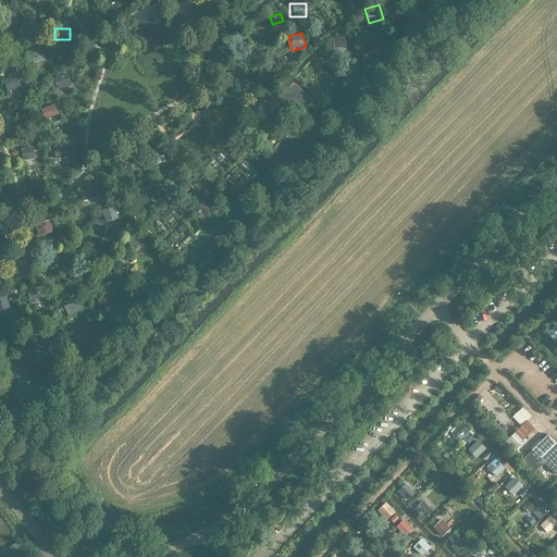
[(332,41),(318,57),(341,57),(343,44),(332,41)]
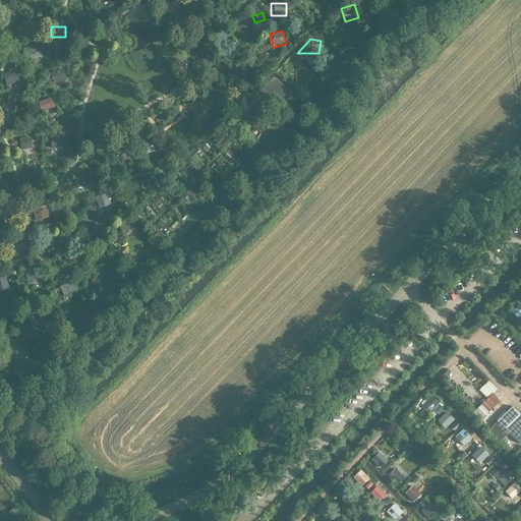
[(204,40),(204,52),(219,52),(219,40),(204,40)]
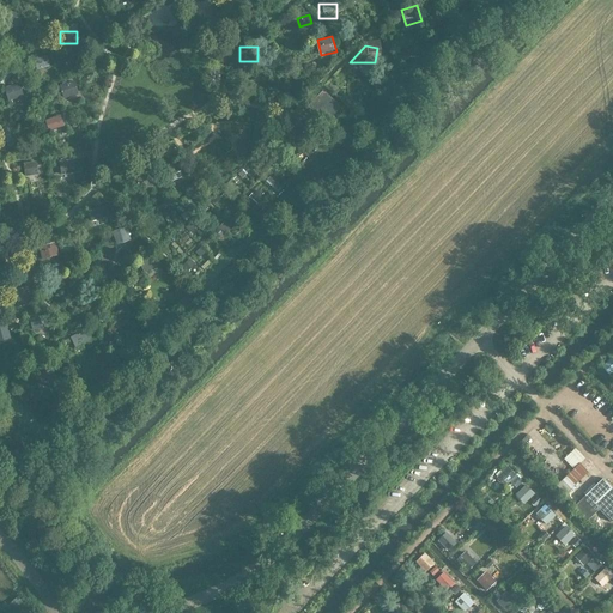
[(48,54),(36,56),(38,68),(50,66),(48,54)]
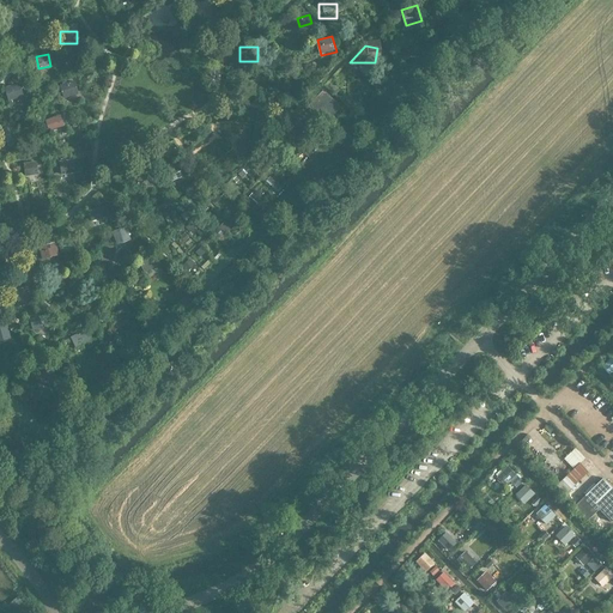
[(55,90),(55,104),(74,104),(74,90),(55,90)]
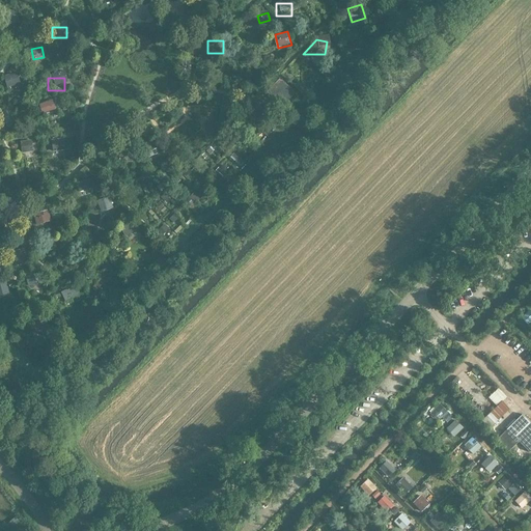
[(296,93),(280,78),(267,91),(282,107),(296,93)]
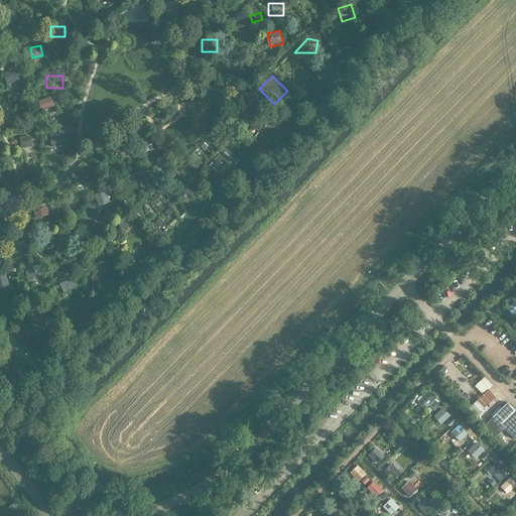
[(0,78),(0,90),(13,91),(13,79),(0,78)]
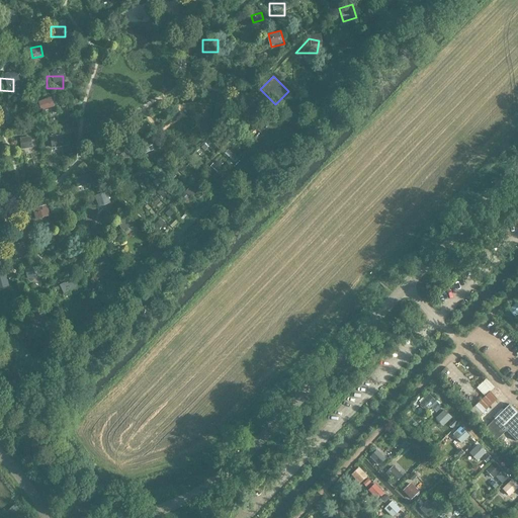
[(63,134),(48,136),(49,148),(65,146),(63,134)]
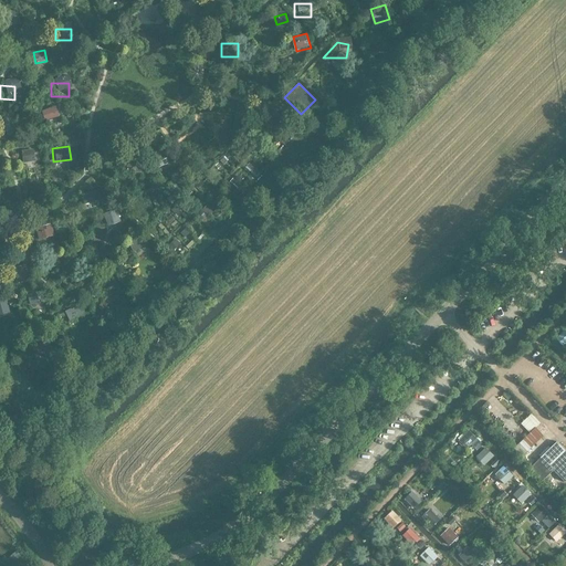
[(18,155),(18,168),(34,168),(34,155),(18,155)]
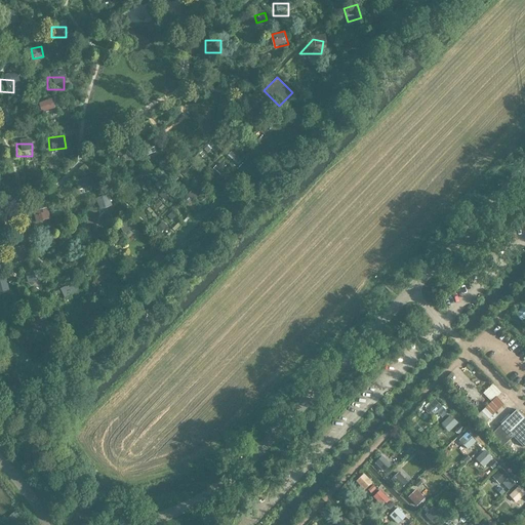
[(130,149),(118,150),(119,158),(125,158),(125,160),(131,160),(130,149)]
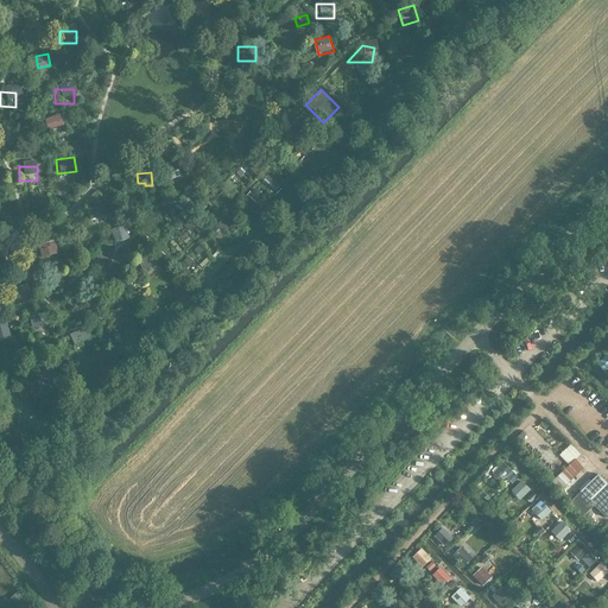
[(82,213),(84,229),(107,226),(105,210),(82,213)]
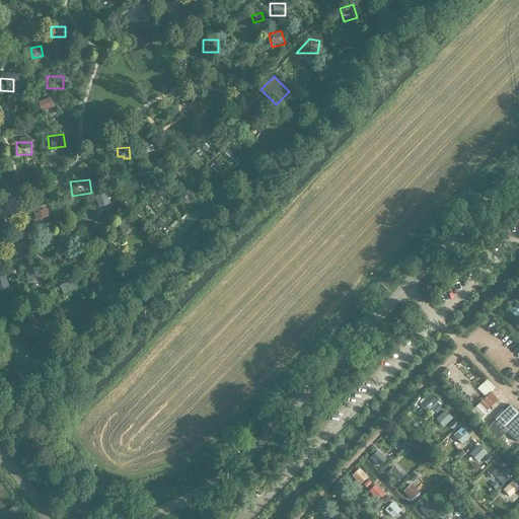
[(106,191),(95,195),(99,207),(112,203),(106,191)]
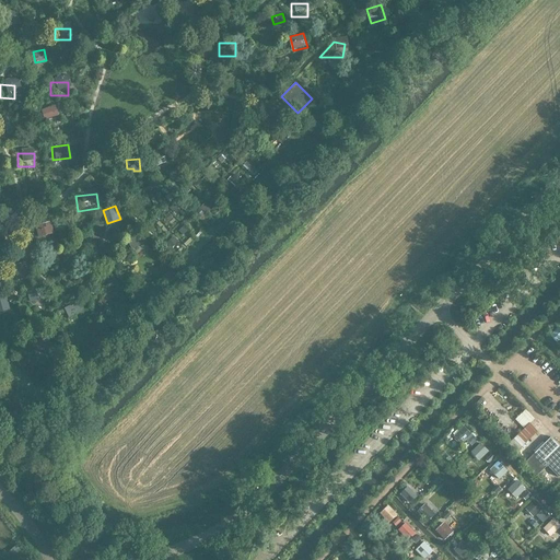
[(137,238),(120,241),(123,255),(140,252),(137,238)]
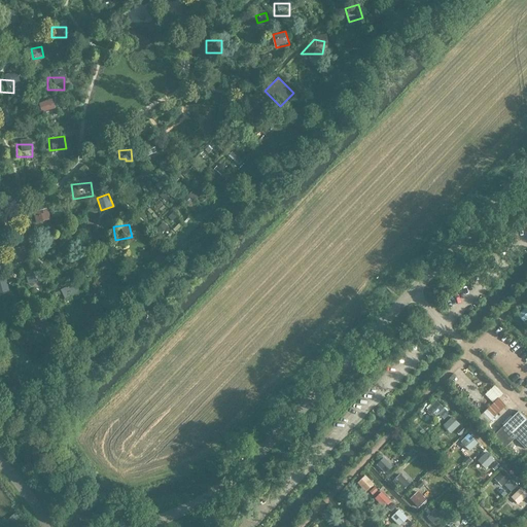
[(65,240),(46,243),(48,253),(67,250),(65,240)]
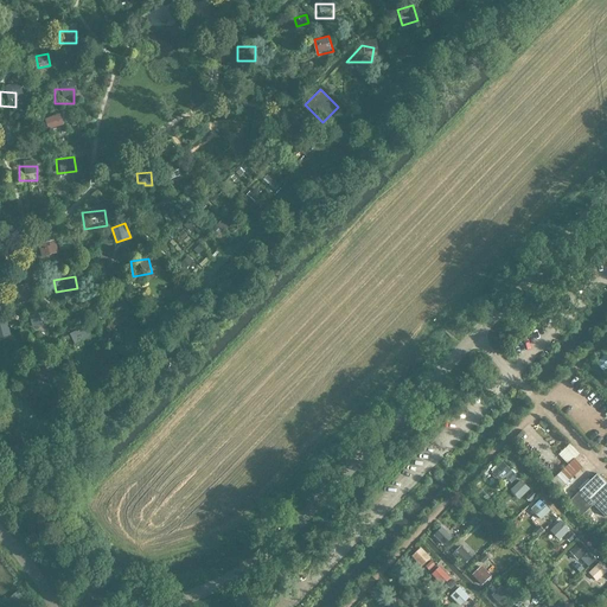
[(23,317),(24,328),(44,327),(44,314),(23,317)]
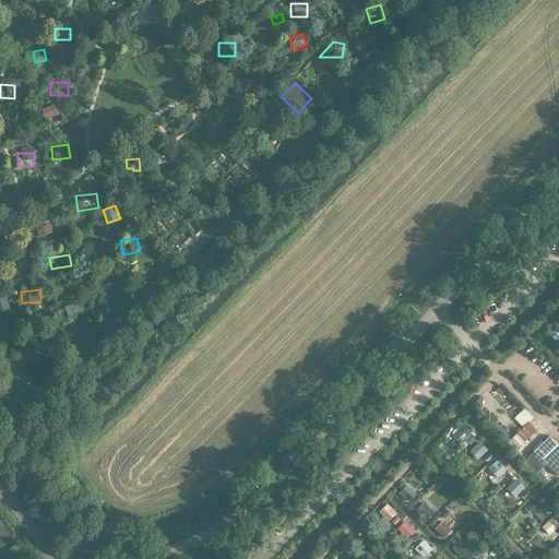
[(7,297),(0,297),(0,312),(10,310),(7,297)]
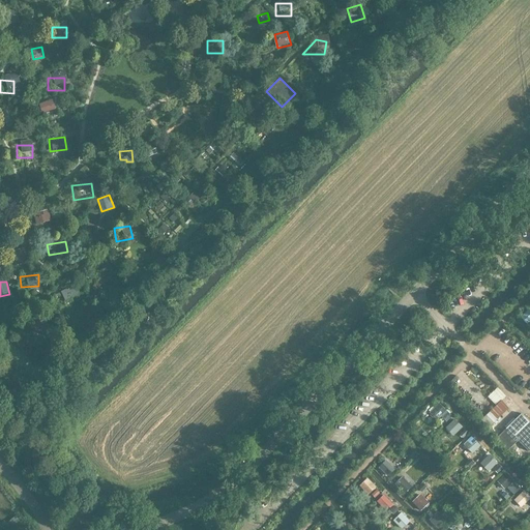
[(56,289),(58,303),(78,300),(76,287),(56,289)]
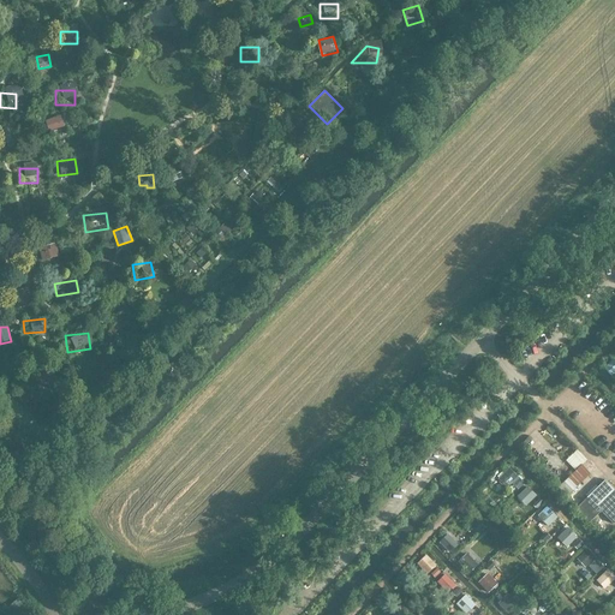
[(613,376),(614,372),(614,357),(604,366),(613,376)]
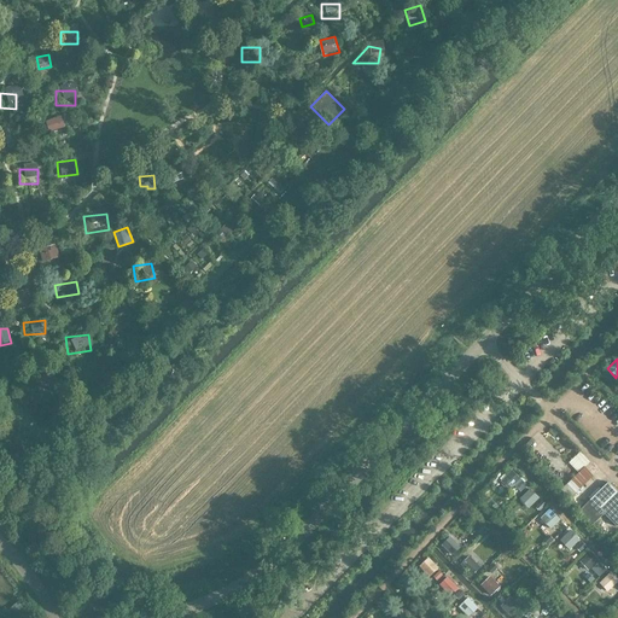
[(42,363),(28,369),(31,378),(46,373),(42,363)]
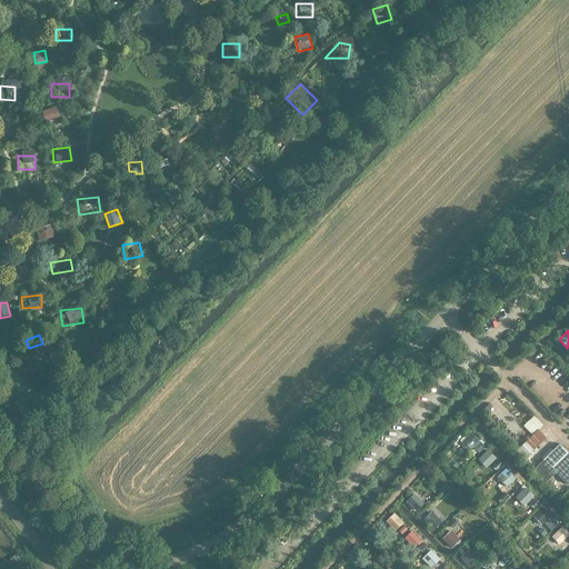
[(542,427),(532,417),(523,426),(533,436),(539,430),(542,427)]
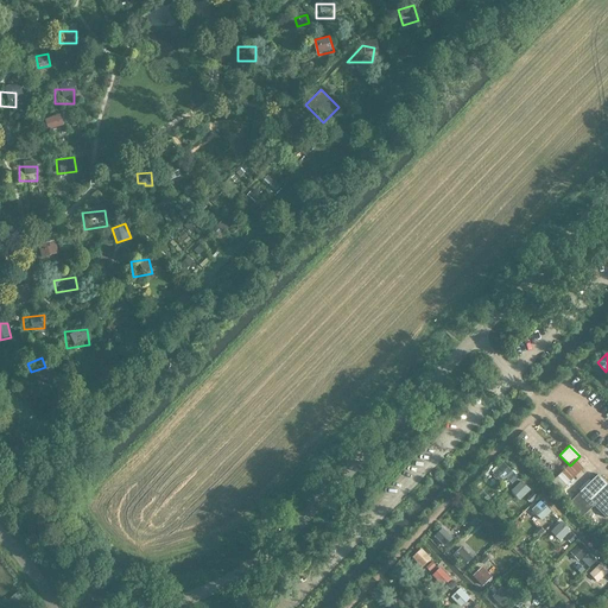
[(500,477),(512,468),(505,460),(493,469),(500,477)]
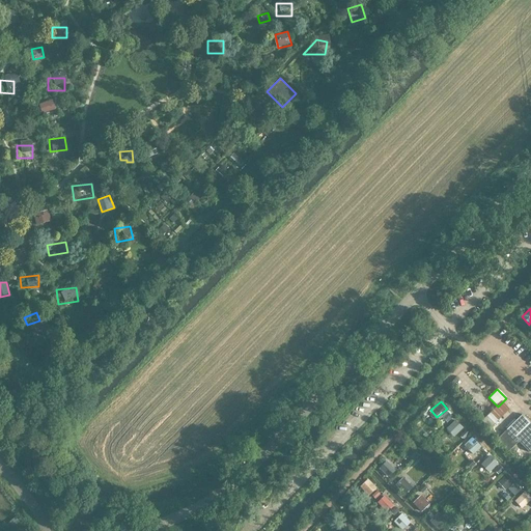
[(496,423),(510,410),(503,401),(498,407),(488,415),(496,423)]
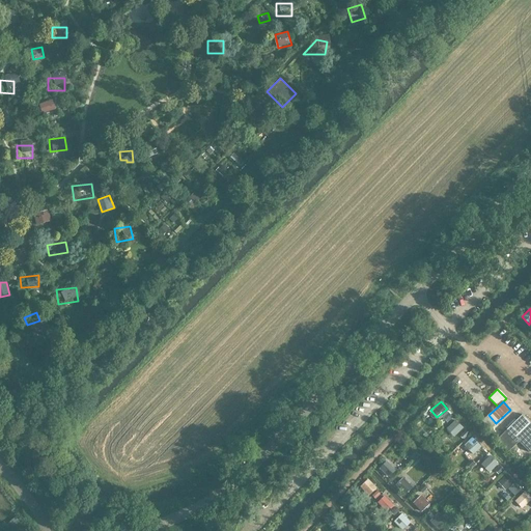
[(496,423),(488,415),(481,422),(488,429),(496,423)]
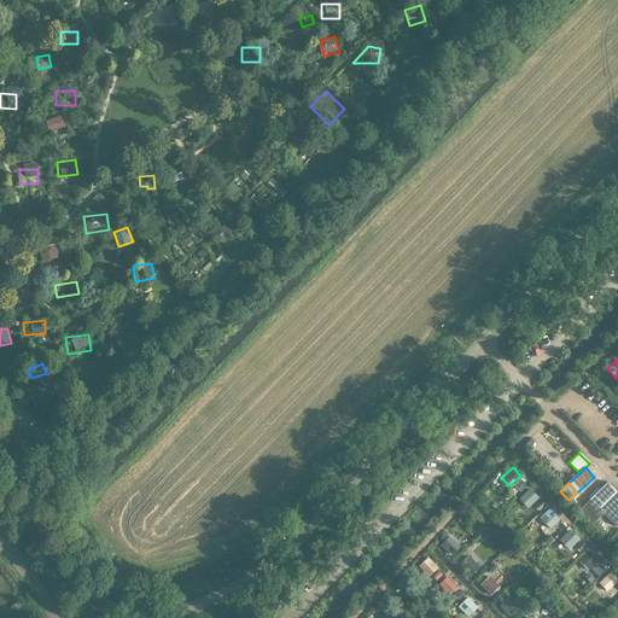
[(617,524),(617,493),(614,489),(607,483),(578,511),(593,525),(594,524),(600,518),(604,514),(616,526),(617,524)]
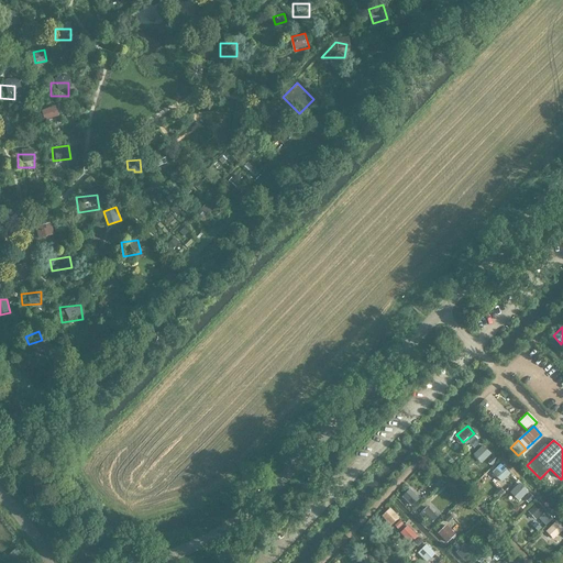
[(483,443),(473,453),(483,463),(493,453),(483,443)]
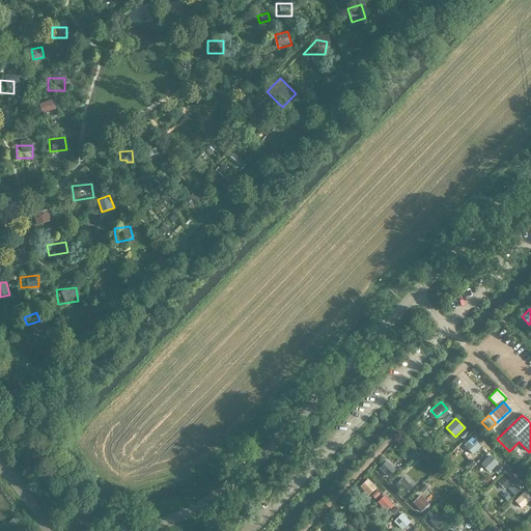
[(482,446),(473,435),(465,441),(474,452),(482,446)]
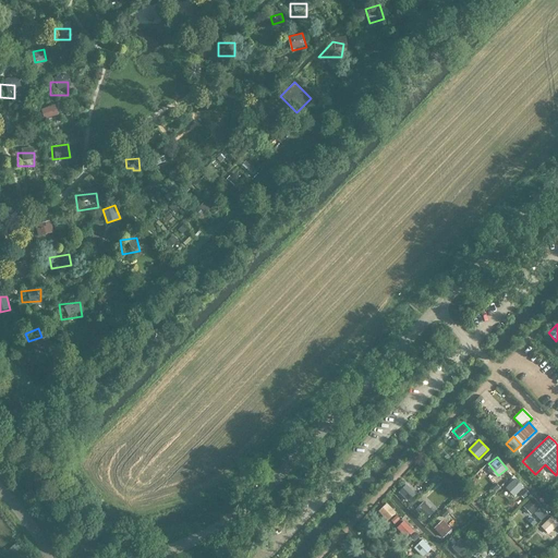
[(556,482),(542,468),(536,473),(550,487),(556,482)]
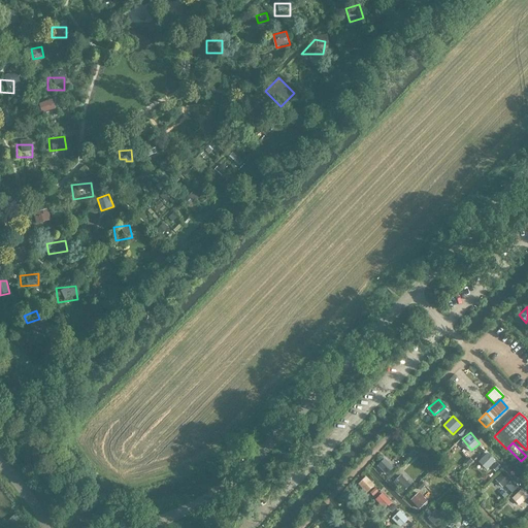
[(477,460),(486,469),(496,461),(489,451),(477,460)]
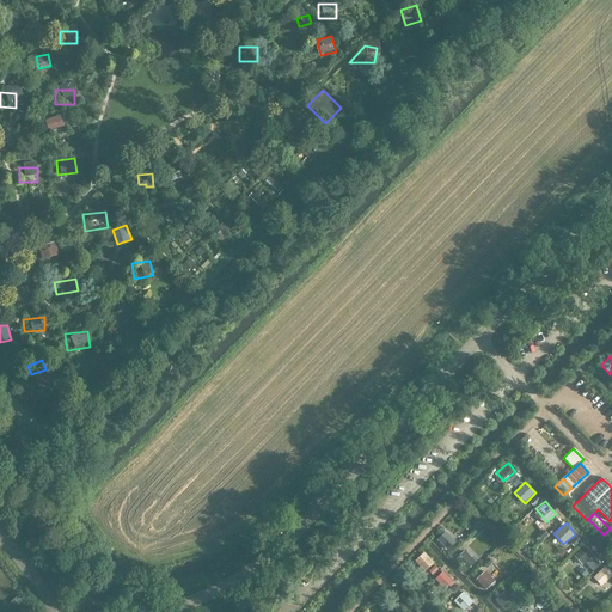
[(447,549),(457,542),(447,528),(438,537),(447,549)]
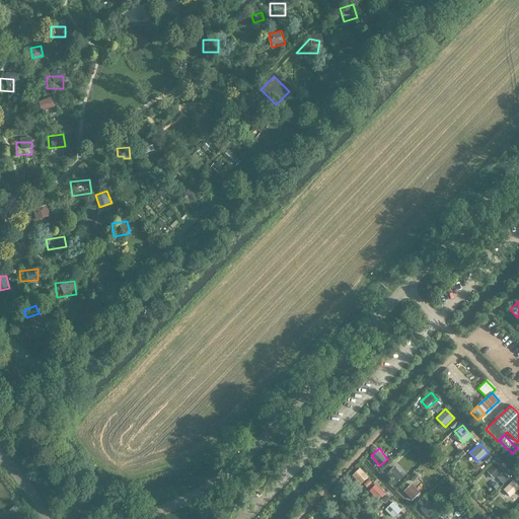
[(505,471),(496,462),(489,468),(498,477),(505,471)]
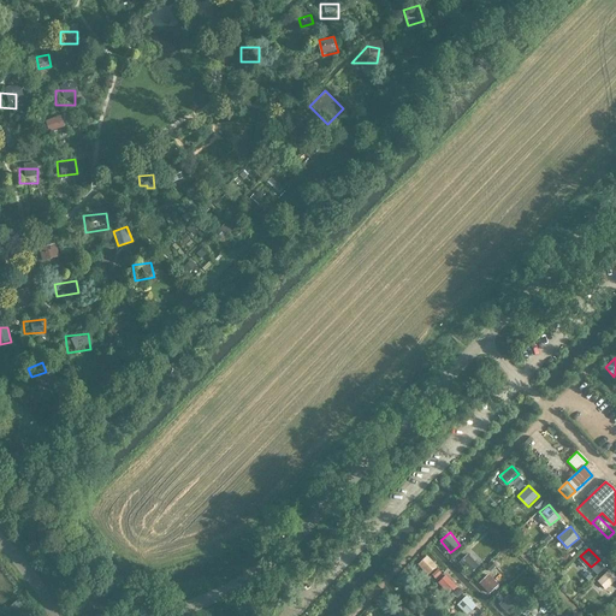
[(436,562),(425,551),(414,561),(425,572),(436,562)]
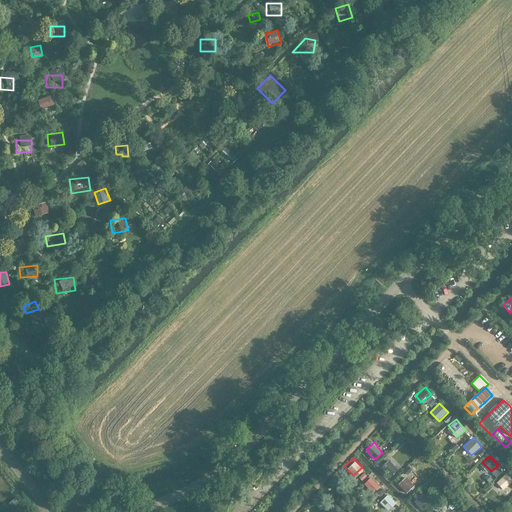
[(399,470),(391,461),(383,468),(391,477),(399,470)]
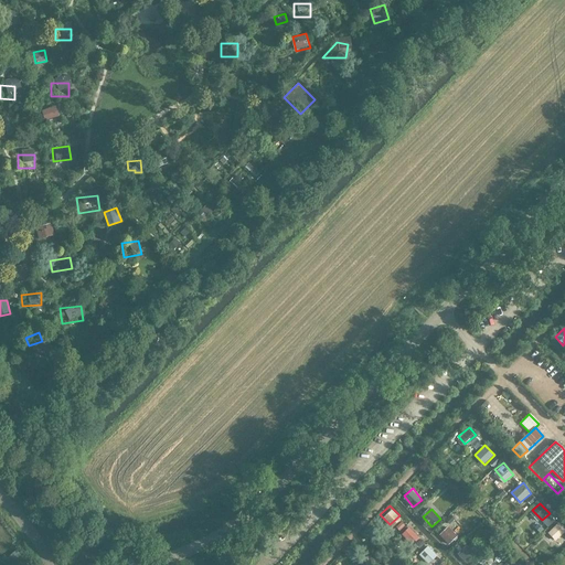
[(564,526),(558,521),(547,533),(555,540),(564,530),(564,526)]
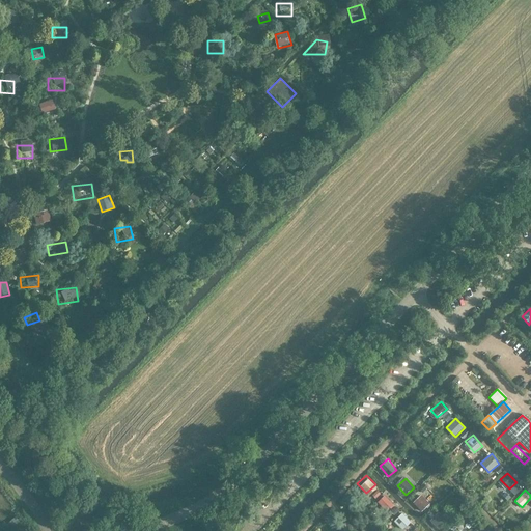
[(413,502),(421,512),(430,503),(422,494),(413,502)]
